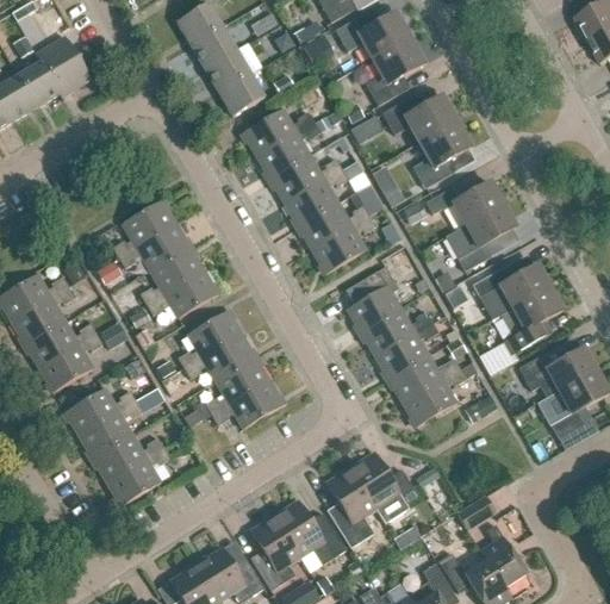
[(31,0),(11,12),(16,19),(36,7),(31,0)]
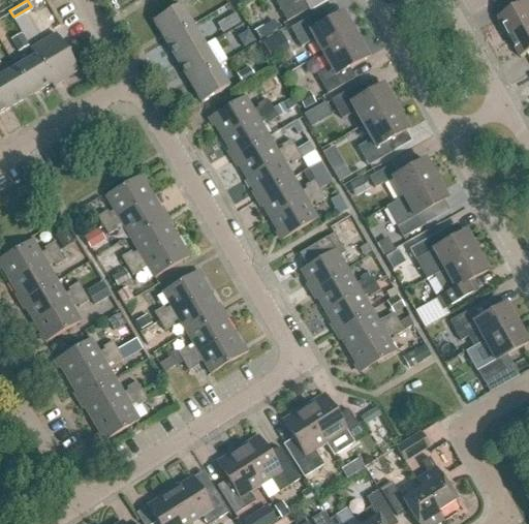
[(276,0),(286,19),(309,6),(306,0),(276,0)]
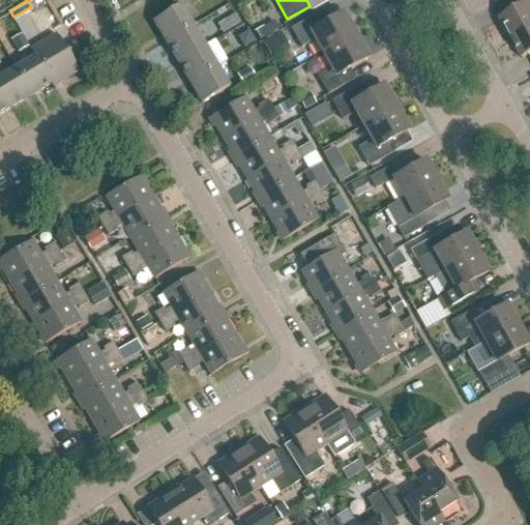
[(529,23),(529,0),(524,0),(499,15),(510,34),(529,23)]
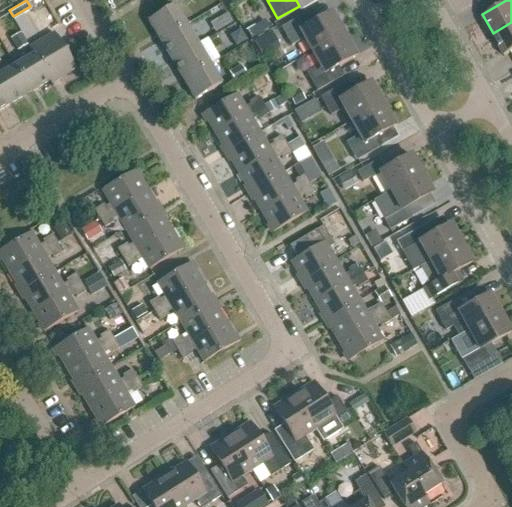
[(149,17),(161,38),(187,22),(175,2),(149,17)]
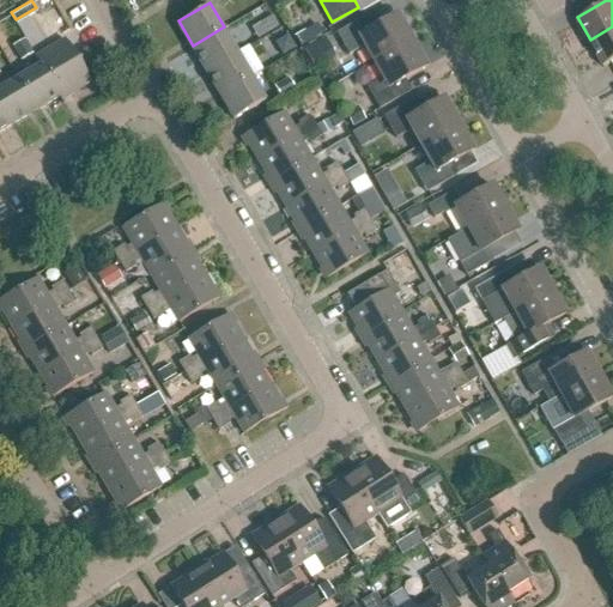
[(263,32),(278,24),(271,12),(256,20),(263,32)]
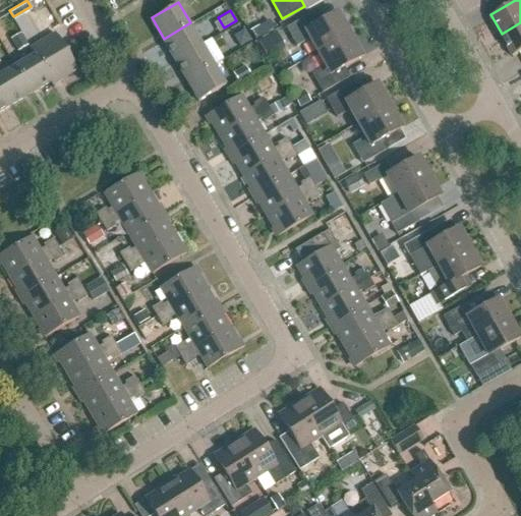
[(308,12),(286,25),(296,44),(309,36),(317,50),(349,32),(337,10),(313,22),(308,12)]
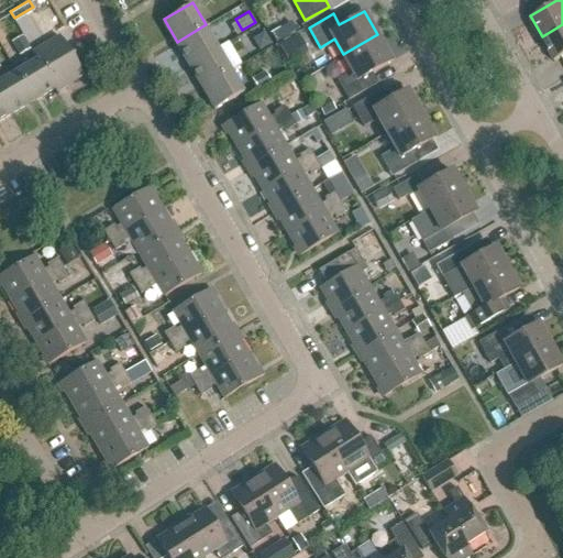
[(218,46),(206,24),(177,42),(190,63),(218,46)]
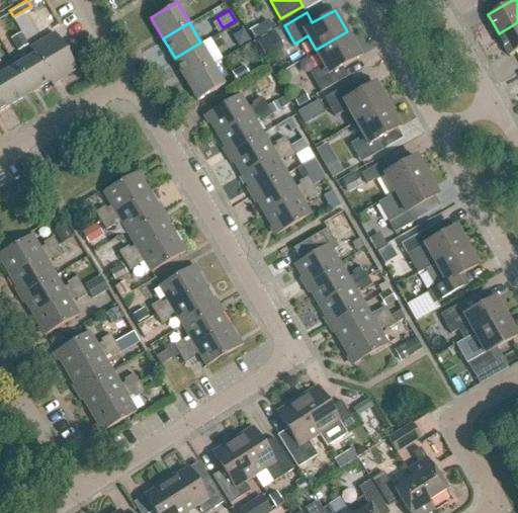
[(517,49),(517,22),(499,33),(510,54),(517,49)]
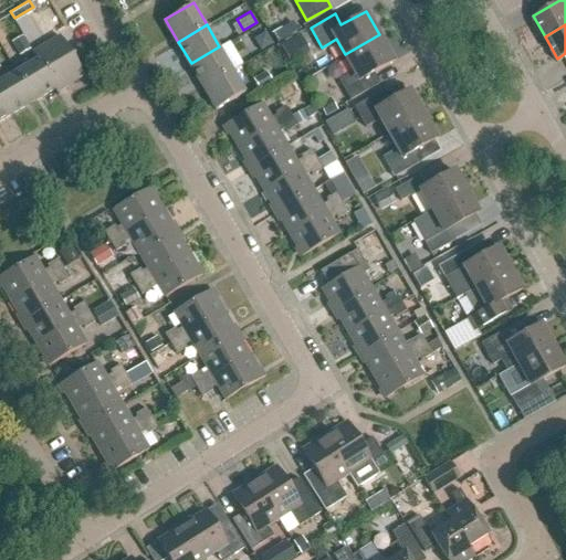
[(250,44),(262,37),(255,25),(243,32),(250,44)]
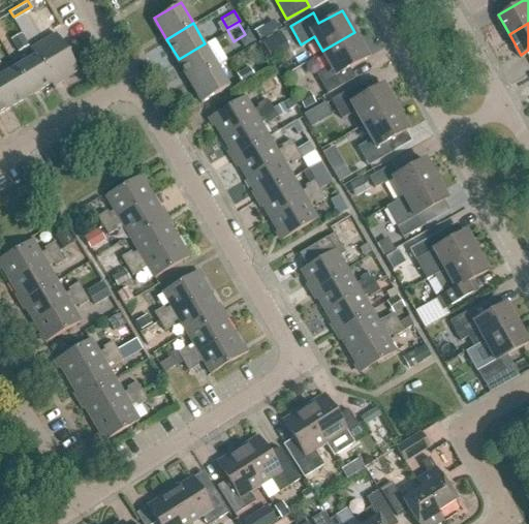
[(253,28),(258,37),(267,33),(261,24),(253,28)]
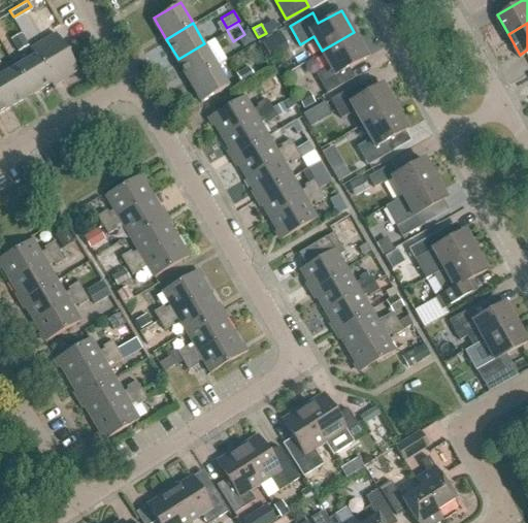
[(269,56),(289,45),(279,29),(261,39),(269,56)]
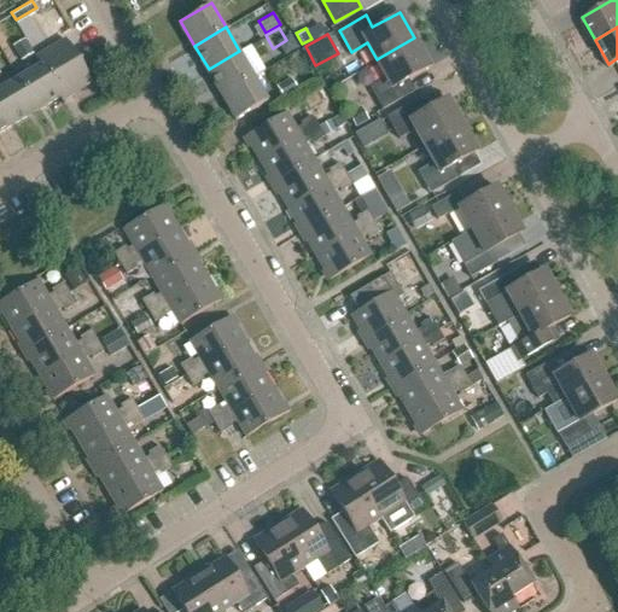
[(21,57),(33,51),(24,35),(12,42),(21,57)]
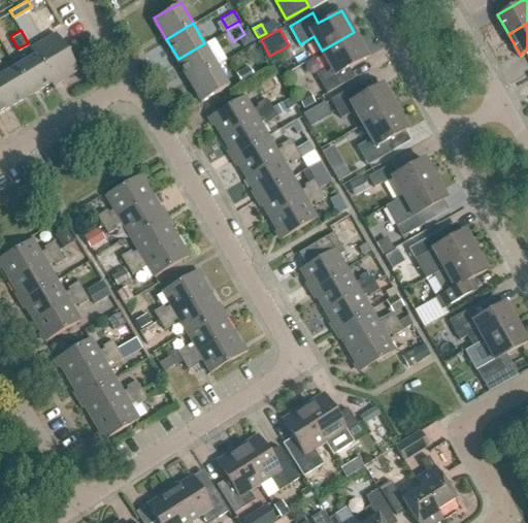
[(42,64),(68,50),(57,31),(32,46),(35,53),(42,64)]
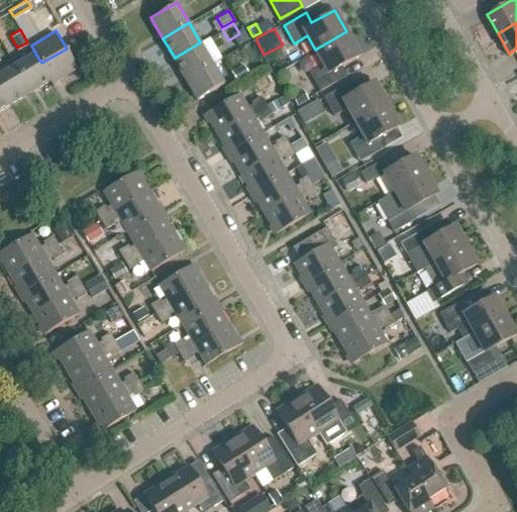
[(358,54),(346,31),(315,49),(322,64),(310,71),(320,89),(342,77),(336,67),(358,54)]
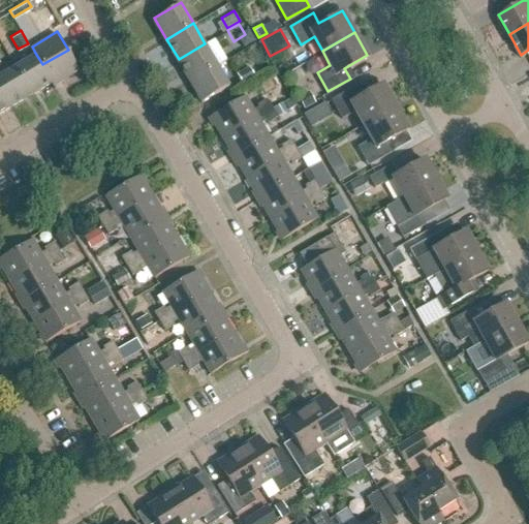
[(217,64),(205,43),(179,59),(190,79),(217,64)]
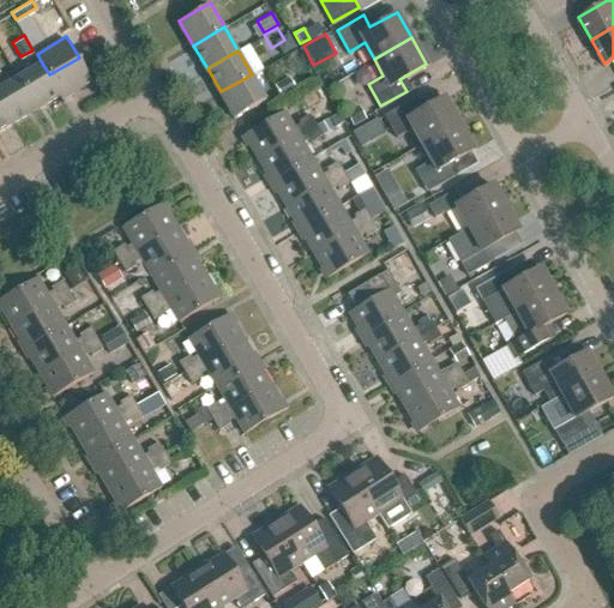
[(62,96),(91,78),(79,58),(49,74),(60,92),(62,96)]
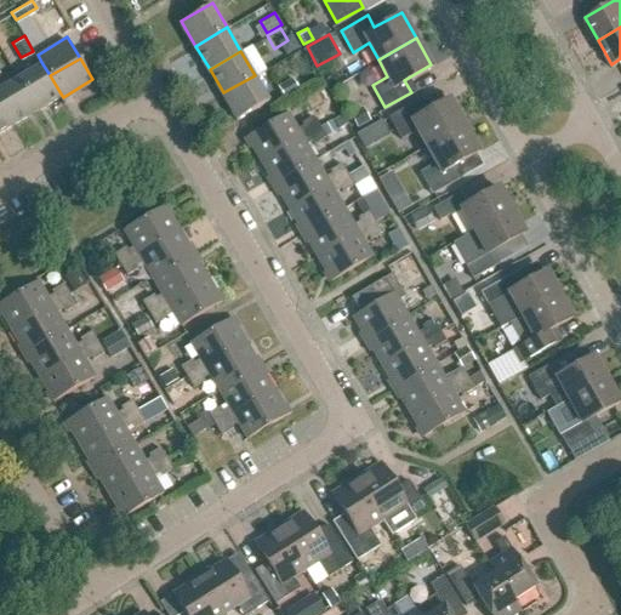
[(61,94),(50,75),(41,62),(17,77),(36,108),(61,94)]
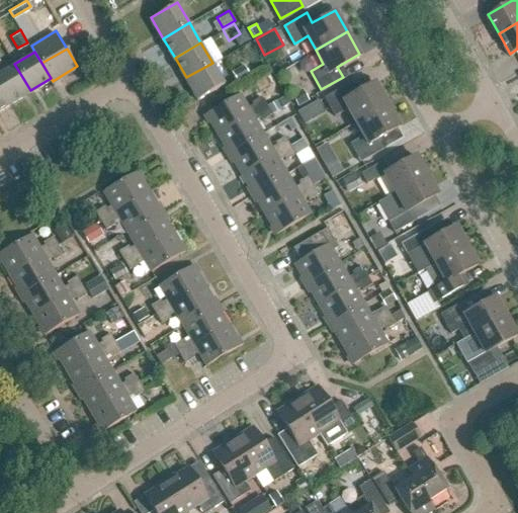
[(237,80),(249,72),(243,62),(231,70),(237,80)]
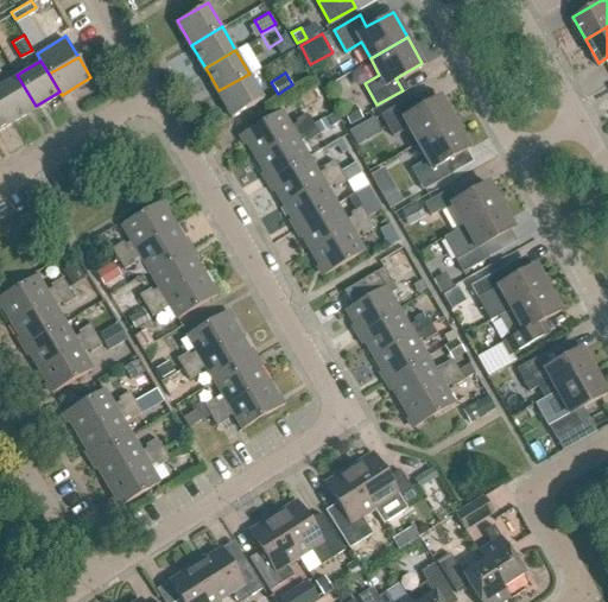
[(264,97),(249,74),(219,90),(233,115),(264,97)]
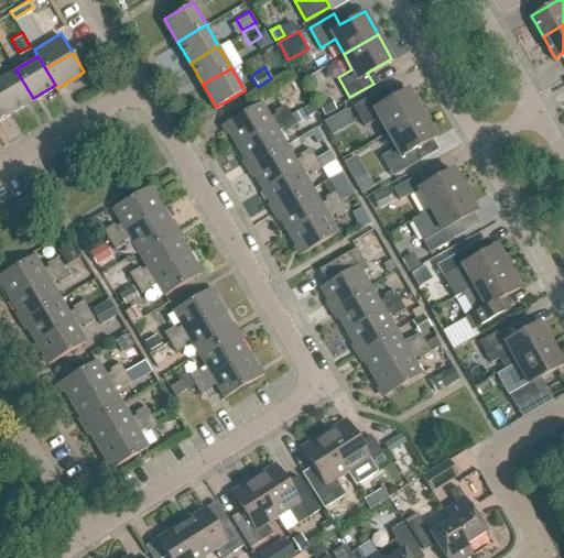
[(0,91),(11,111),(33,98),(15,69),(0,78),(0,91)]
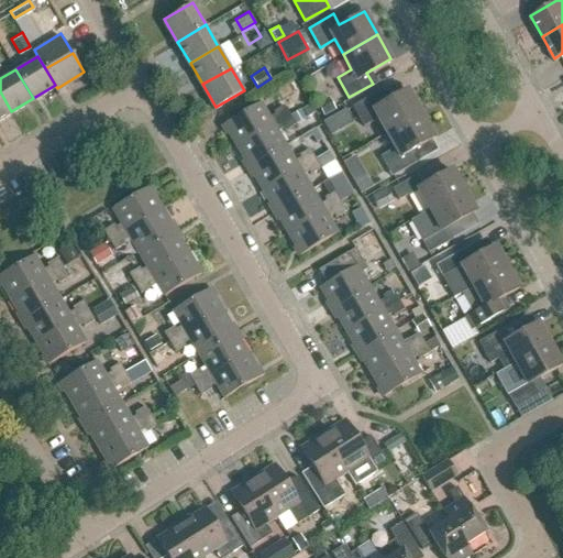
[(386,131),(420,111),(407,88),(383,101),(376,90),(352,104),(364,123),(377,116),(386,131)]
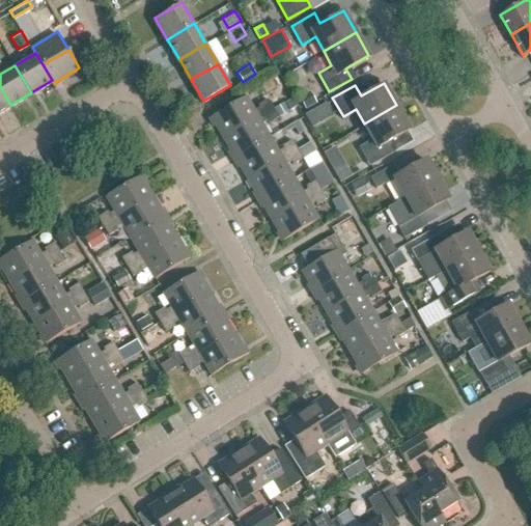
[(0,110),(10,105),(0,86),(0,110)]
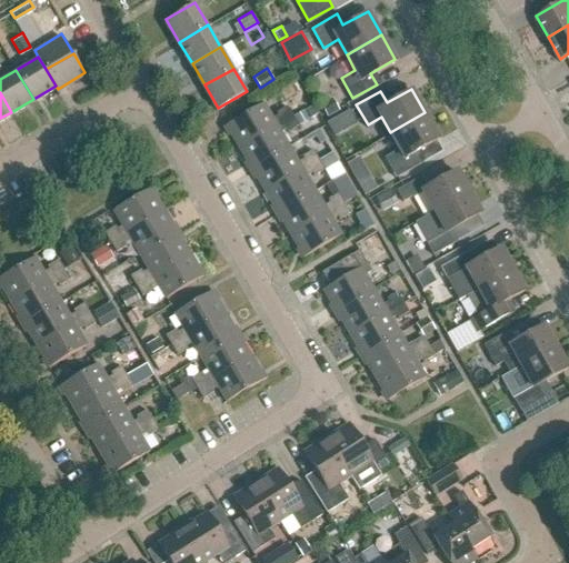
[(302,108),(313,102),(309,93),(298,99),(302,108)]
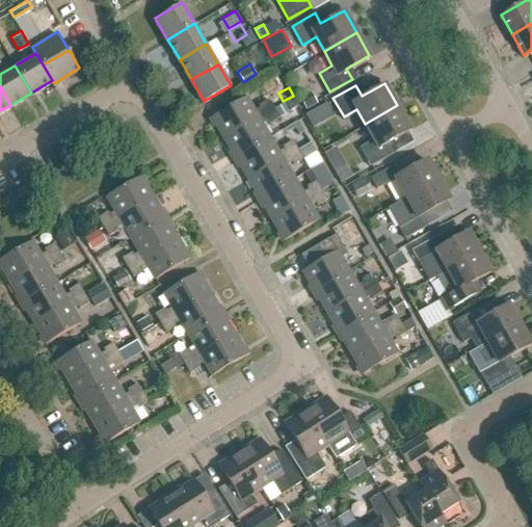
[(307,107),(317,102),(310,88),(299,95),(307,107)]
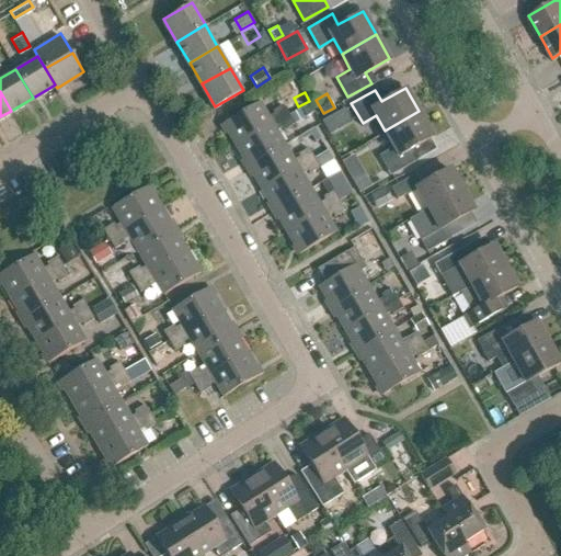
[(222,121),(236,143),(288,112),(283,102),(272,109),(274,111),(268,114),(260,99),(222,121)]
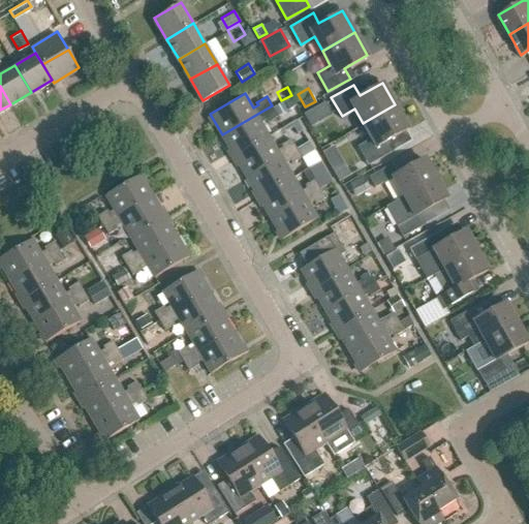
[(273,105),(278,114),(288,108),(283,99),(273,105)]
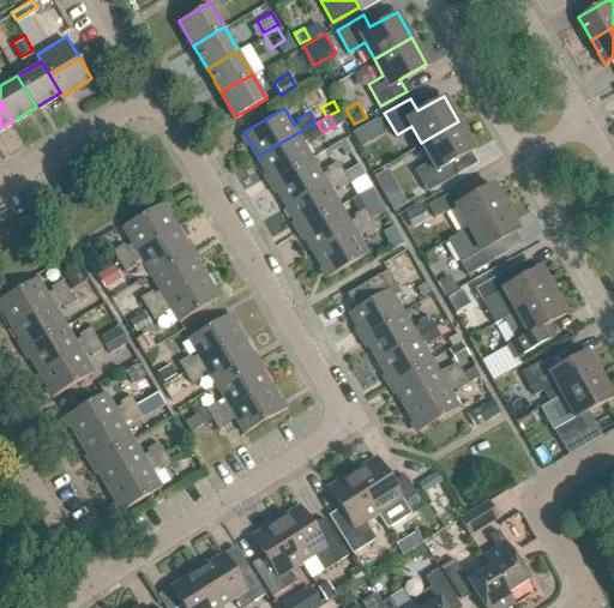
[(375,132),(381,128),(375,119),(371,121),(375,132)]
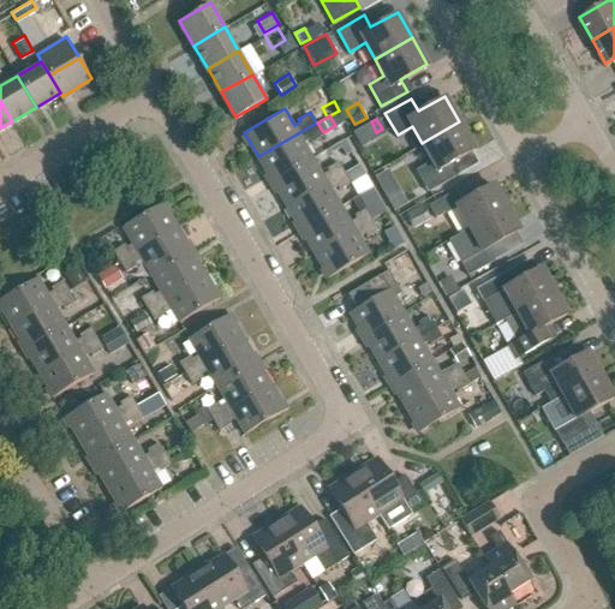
[(376,132),(371,121),(370,121),(357,129),(363,141),(377,133),(376,132)]
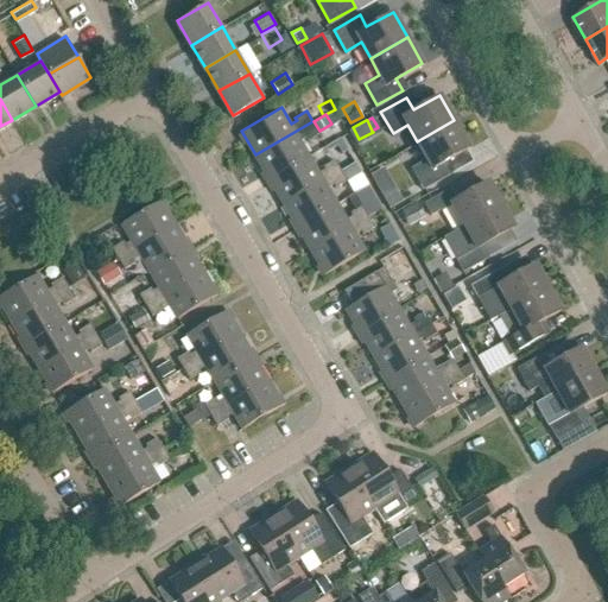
[(468,146),(454,120),(417,141),(426,158),(411,166),(423,187),(449,172),(442,160),(468,146)]
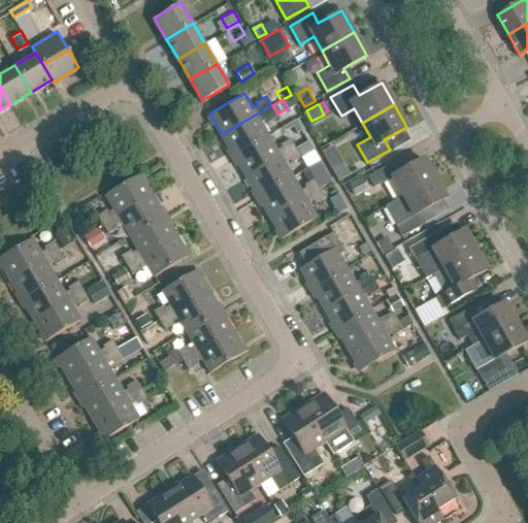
[(276,115),(271,105),(222,134),(234,155),(268,134),(260,121),(265,118),(267,120),(276,115)]
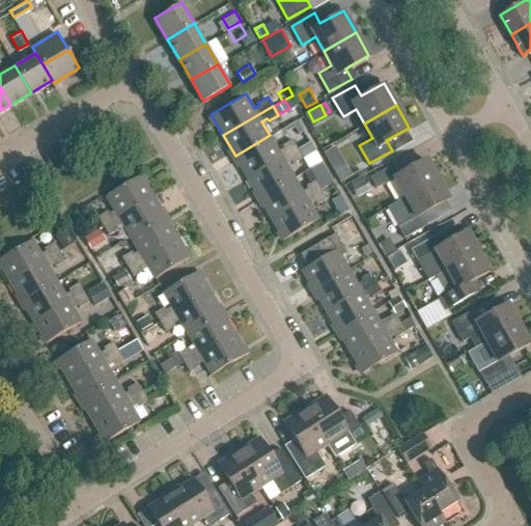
[(300,144),(308,138),(303,130),(294,136),(300,144)]
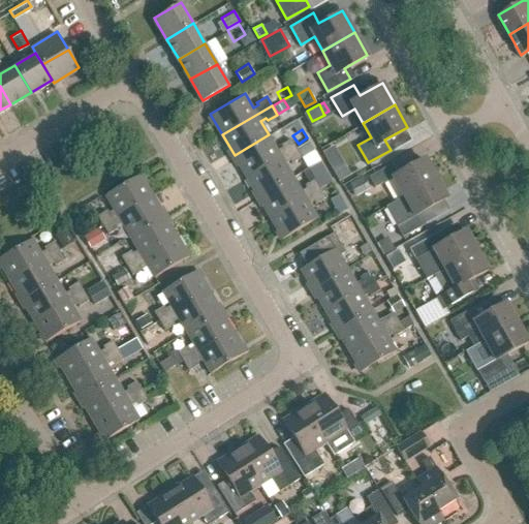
[(277,149),(269,134),(235,155),(246,176),(296,146),(290,136),(281,143),(282,146),(277,149)]
